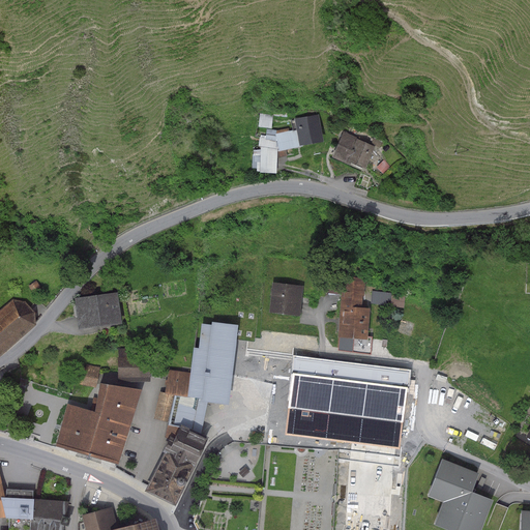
[(260,114),(258,126),(271,128),(273,116),(260,114)]
